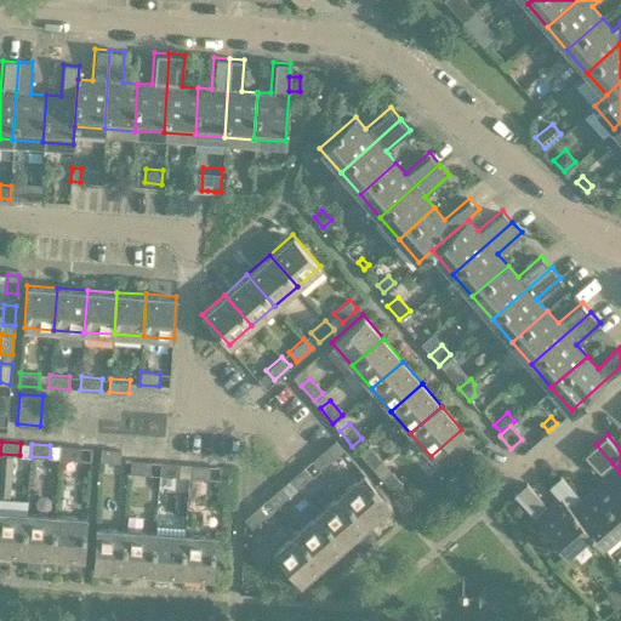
[(620,473),(613,463),(596,444),(586,454),(607,478),(594,489),(620,519),(620,473)]
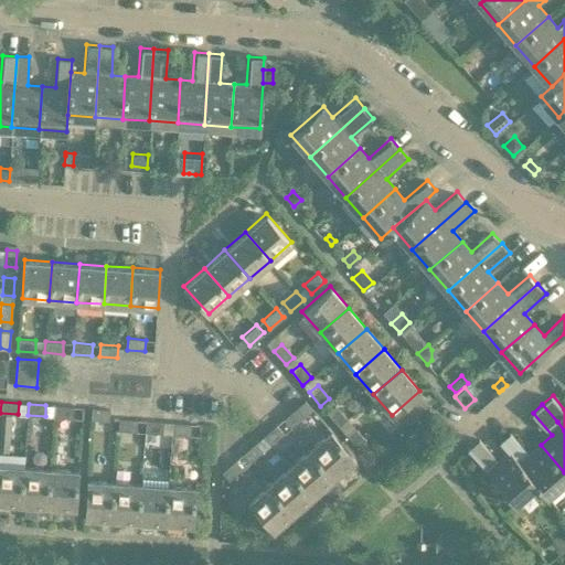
[(72,417),(72,406),(55,405),(54,416),(72,417)]
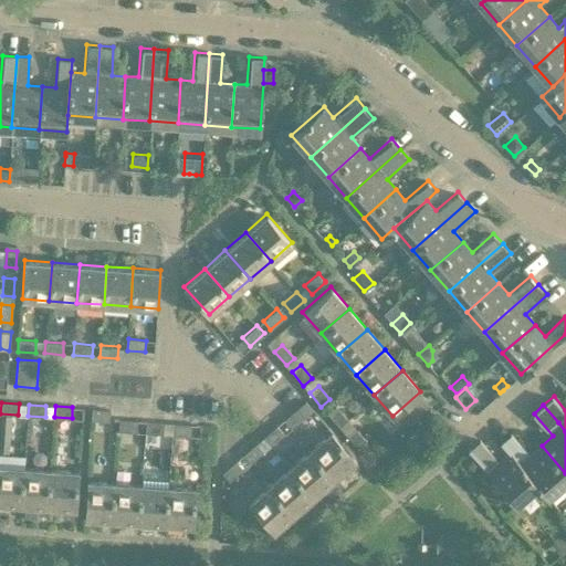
[(338,427),(347,419),(335,406),(326,413),(338,427)]
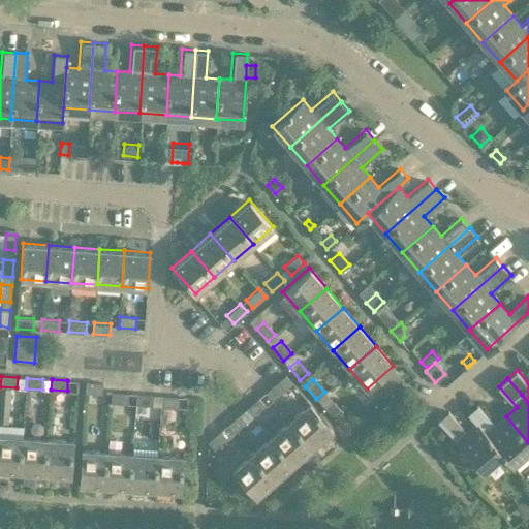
[(272,400),(284,390),(277,381),(265,392),(272,400)]
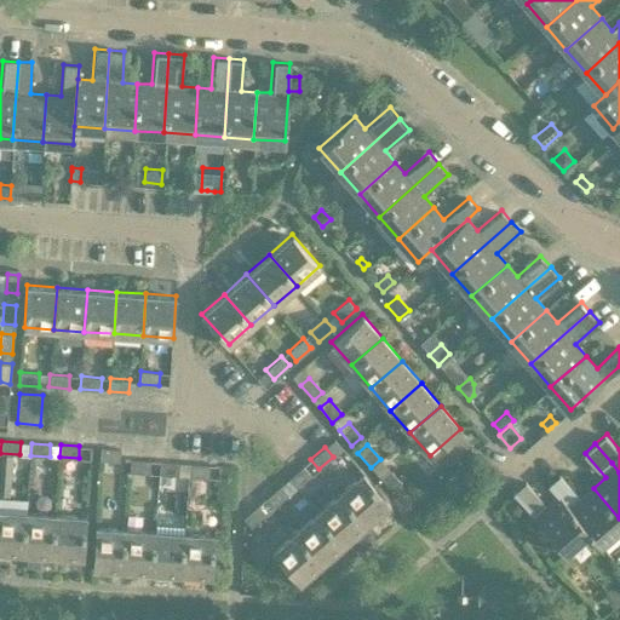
[(120,461),(121,451),(101,448),(99,460),(120,461)]
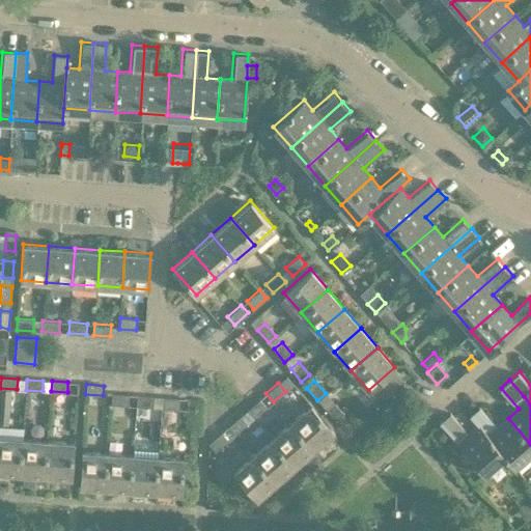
[(0,412),(9,413),(10,392),(1,391),(0,411),(0,412)]
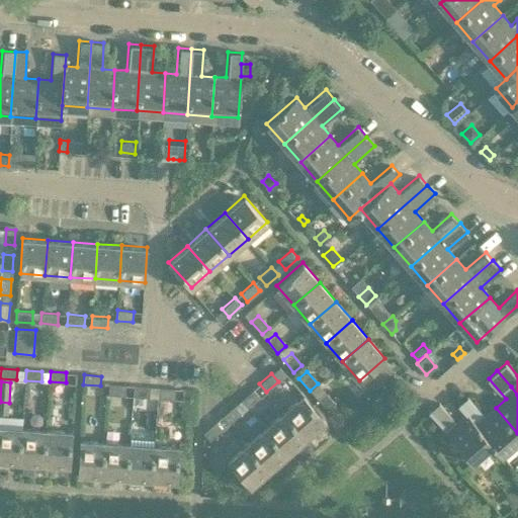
[(125,396),(125,385),(109,384),(109,395),(125,396)]
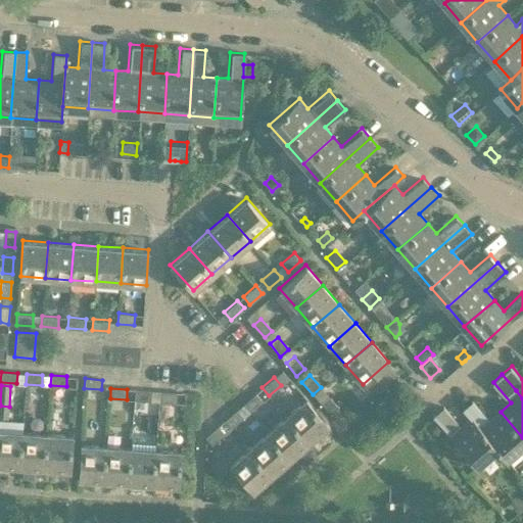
[(151,401),(152,391),(135,390),(135,400),(151,401)]
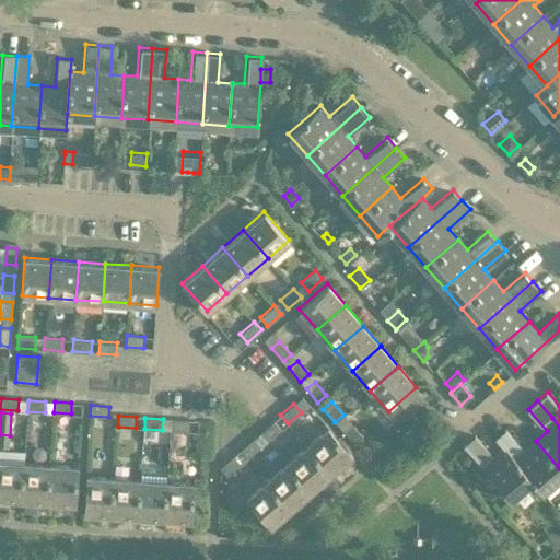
[(188,432),(189,420),(172,419),(171,430),(188,432)]
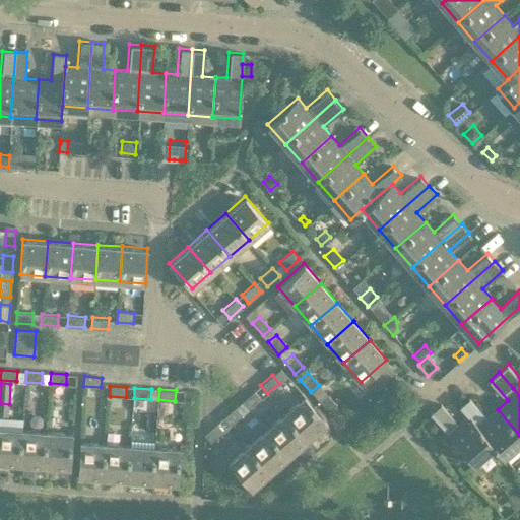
[(248,409),(261,399),(254,391),(242,401),(248,409)]
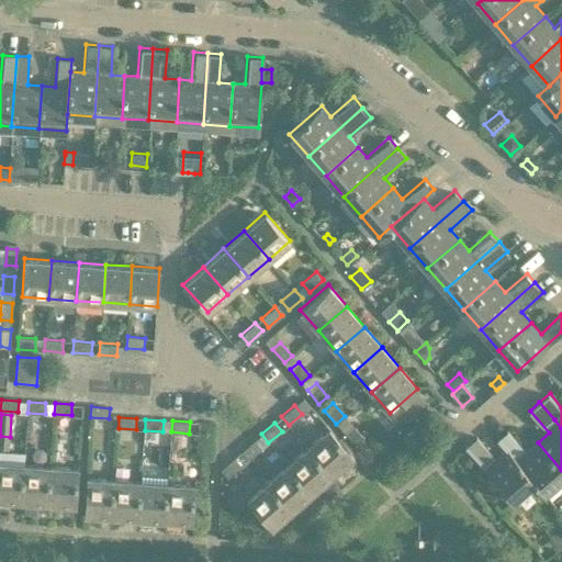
[(353,445),(363,437),(350,423),(343,431),(353,445)]
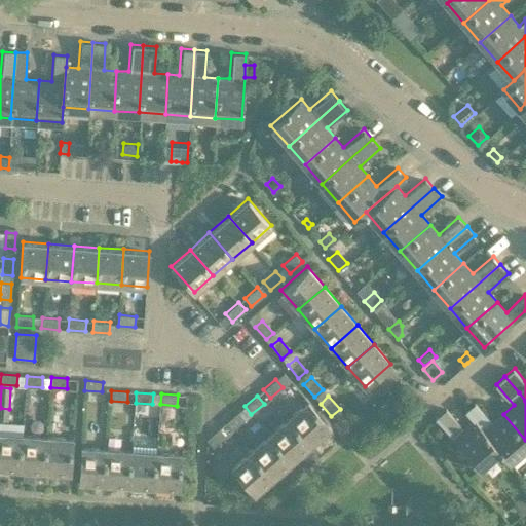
[(311,444),(330,427),(307,401),(289,417),(311,444)]
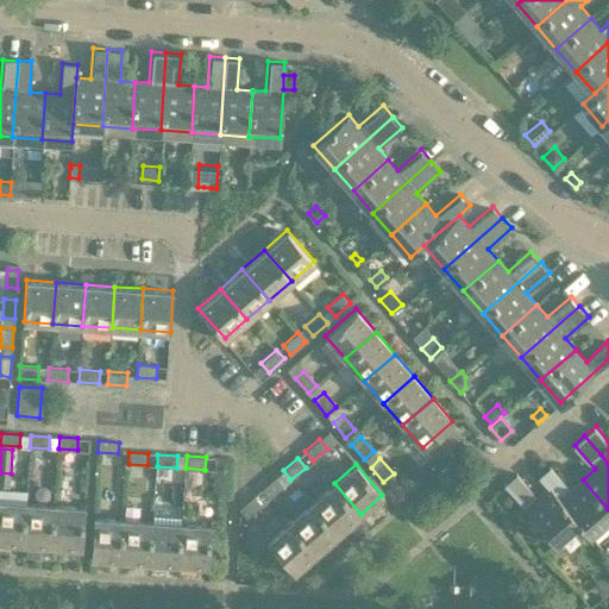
[(608,509),(583,479),(571,489),(551,465),(539,475),(548,485),(548,487),(578,521),(589,534),(608,515),(608,509)]
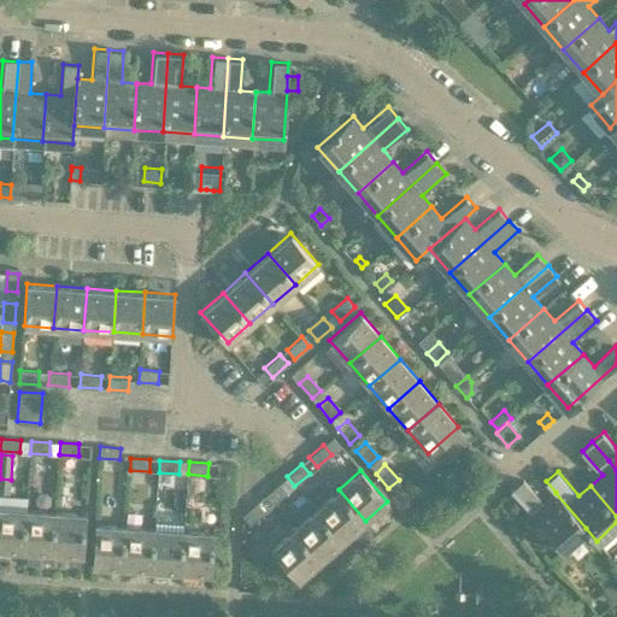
[(556,493),(544,503),(523,479),(511,488),(563,548),(586,528),(556,493)]
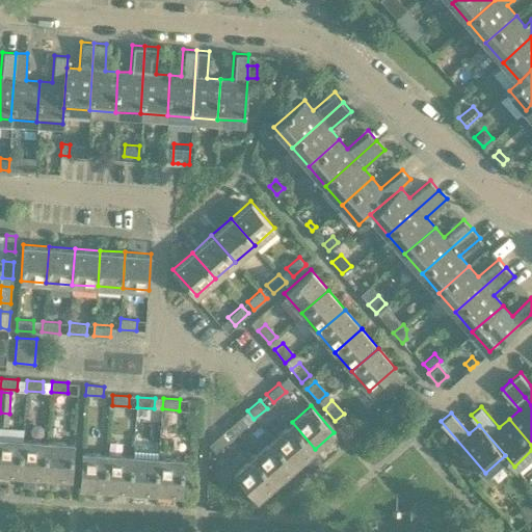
[(235,435),(247,425),(240,417),(229,427),(235,435)]
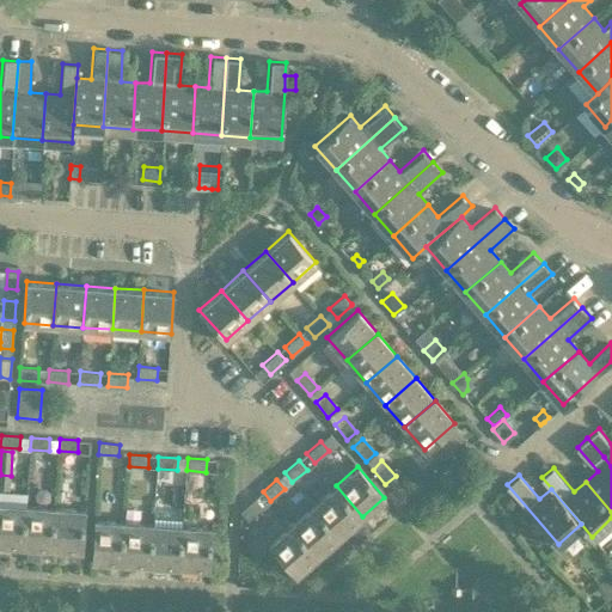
[(340,536),(362,516),(336,485),(313,505),(340,536)]
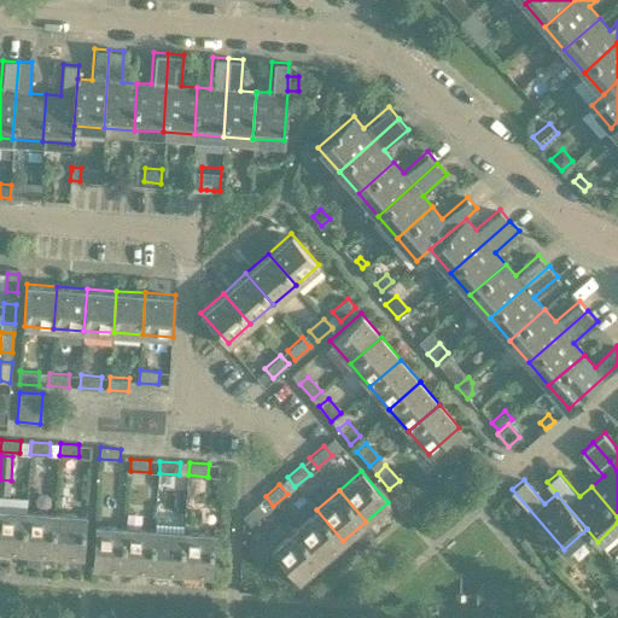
[(251,524),(264,513),(257,503),(243,516),(251,524)]
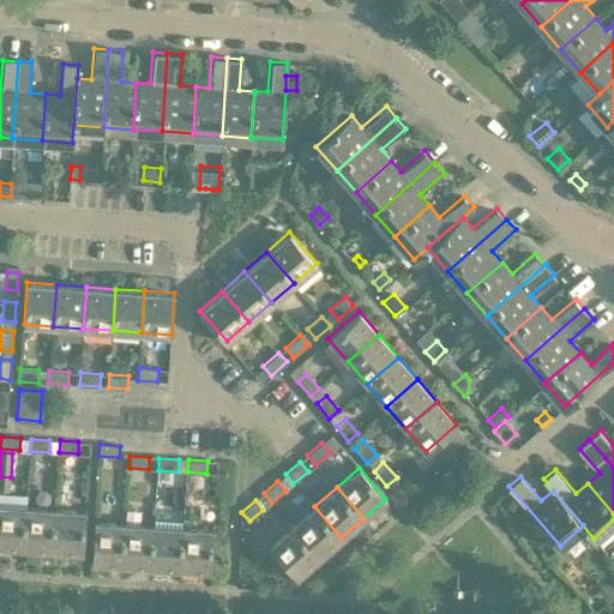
[(0,546),(23,548),(28,509),(0,506),(0,546)]
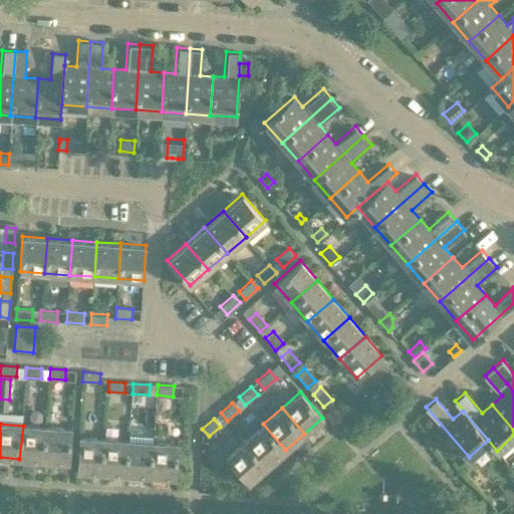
[(266,467),(285,450),(263,424),(244,441),(266,467)]
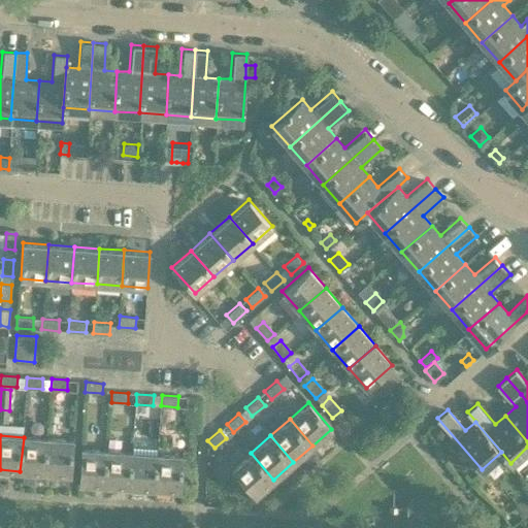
[(44,473),(47,439),(24,437),(20,471),(44,473)]
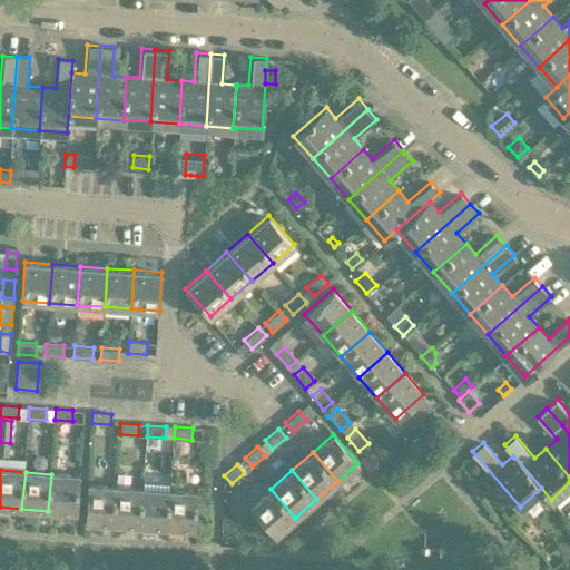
[(77,512),(79,477),(51,474),(48,511),(77,512)]
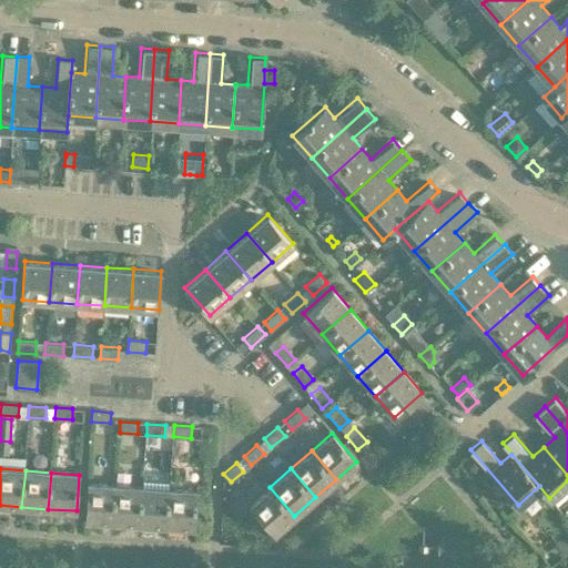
[(112,521),(114,486),(87,484),(84,519),(112,521)]
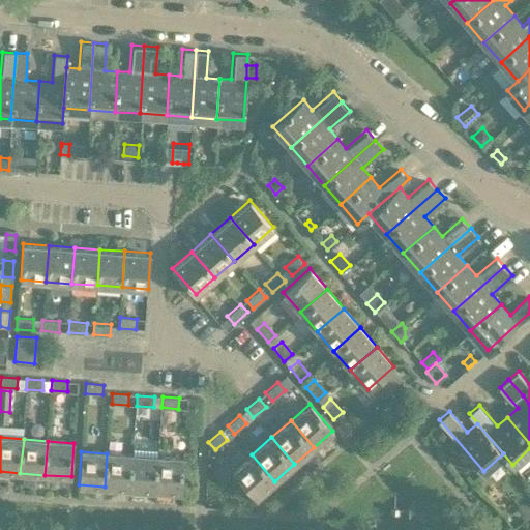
[(129,489),(133,455),(107,453),(105,487),(129,489)]
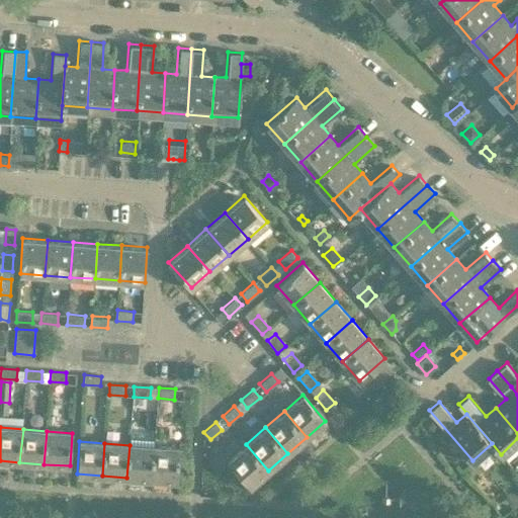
[(250,487),(268,470),(246,444),(228,460),(250,487)]
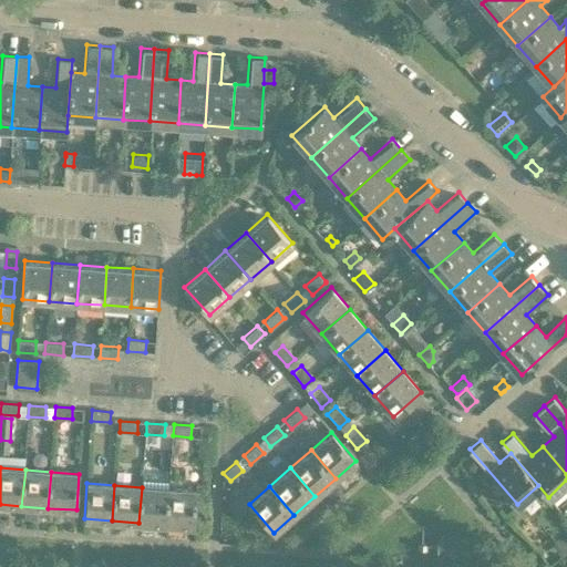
[(167,524),(169,488),(142,487),(138,523),(167,524)]
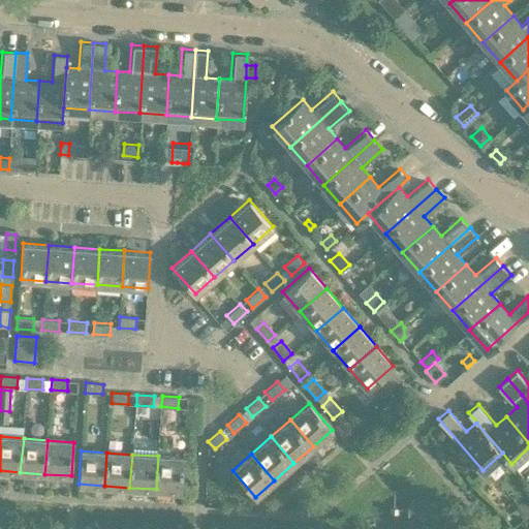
[(181,491),(183,458),(158,456),(156,489),(181,491)]
